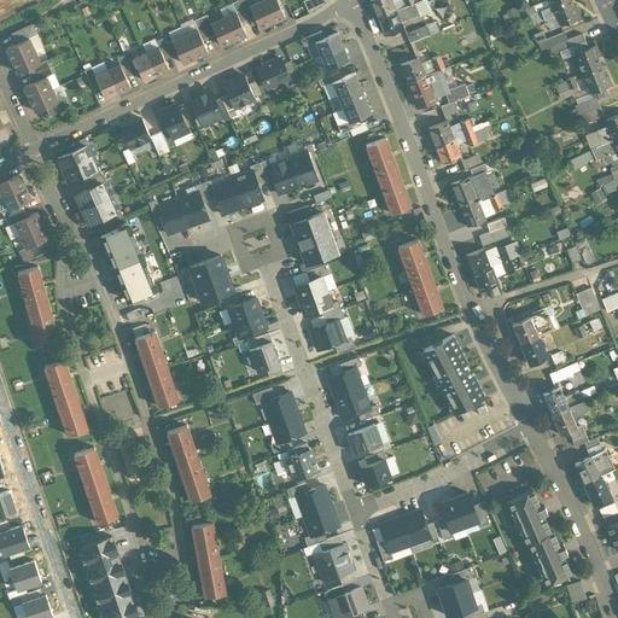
[(248,21),(238,0),(232,4),(235,13),(235,12),(240,24),(248,21)]
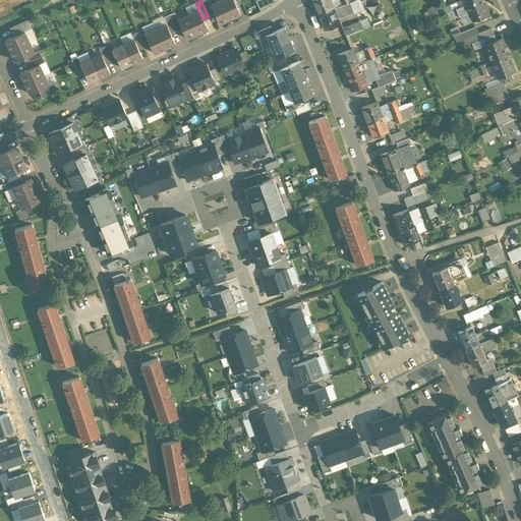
[(210,5),(208,0),(200,0),(209,17),(214,14),(210,6),(210,5)]
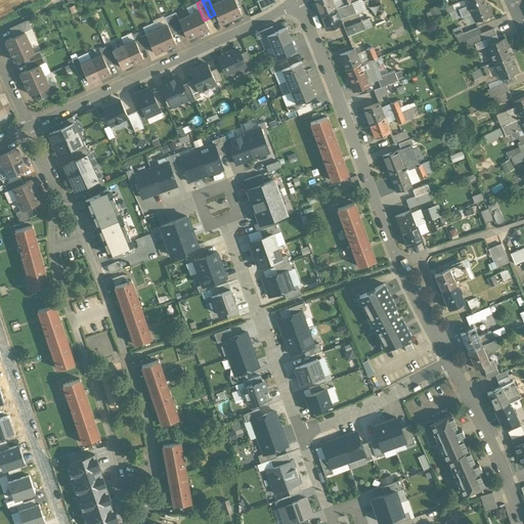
[(223,0),(222,1),(230,19),(242,14),(237,5),(234,0),(223,0)]
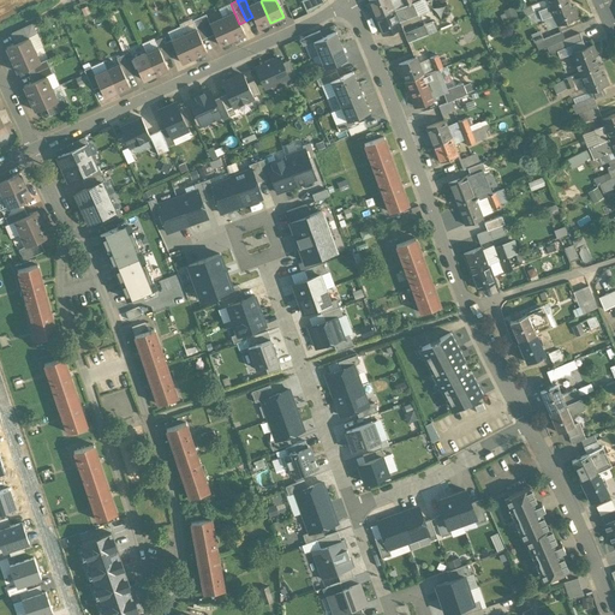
[(369,0),(368,0),(375,18),(405,6),(401,0),(369,0)]
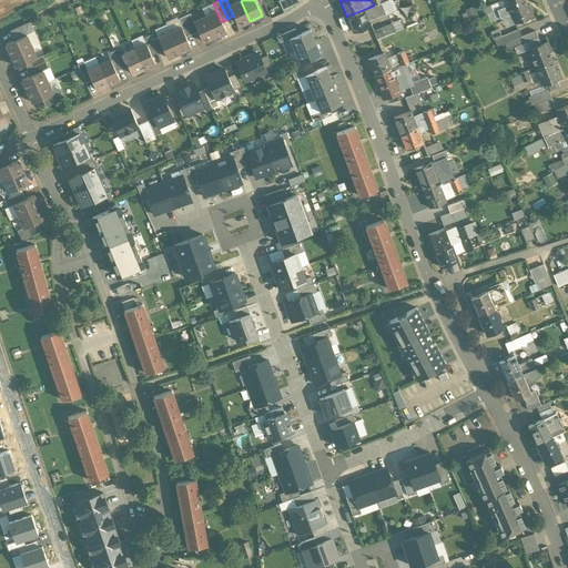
[(498,9),(496,10),(500,19),(510,14),(515,24),(534,17),(529,7),(527,8),(524,0),(521,0),(507,6),(498,9)]
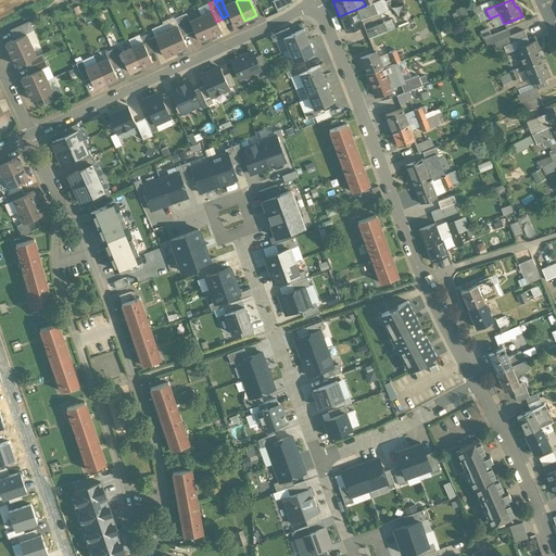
[(224,5),(224,7),(228,15),(234,26),(244,21),(236,1),(224,5)]
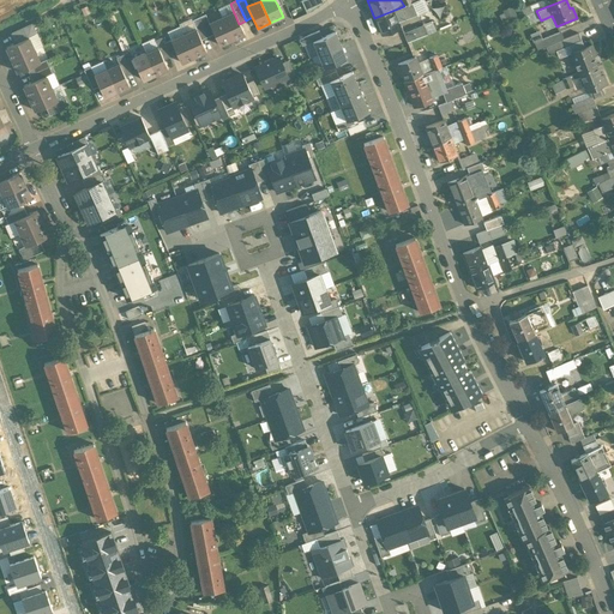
[(404,6),(374,18),(380,35),(398,29),(397,24),(417,17),(413,4),(404,6)]
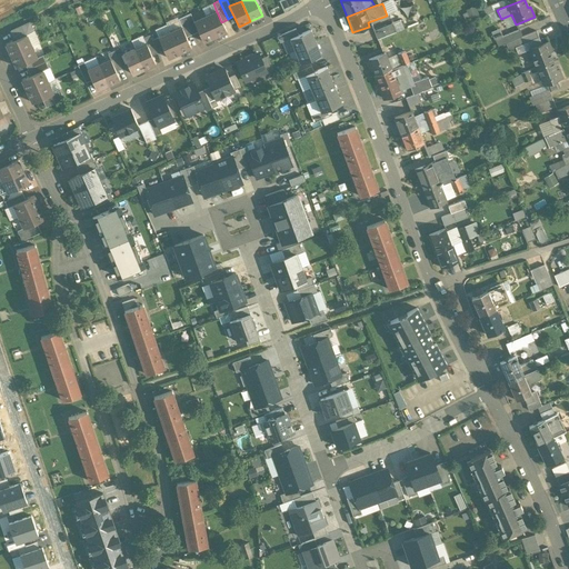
[(497,5),(485,10),(487,16),(497,10),(499,9),(497,5)]
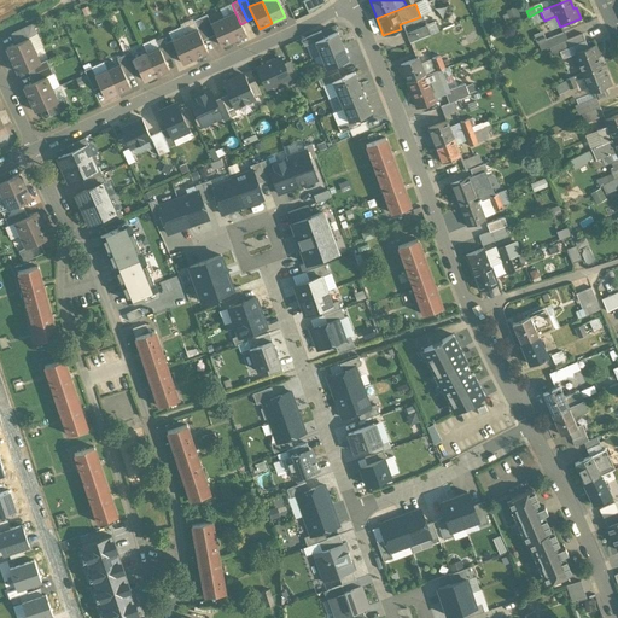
[(235,13),(223,18),(233,40),(246,35),(240,24),(235,12),(235,13)]
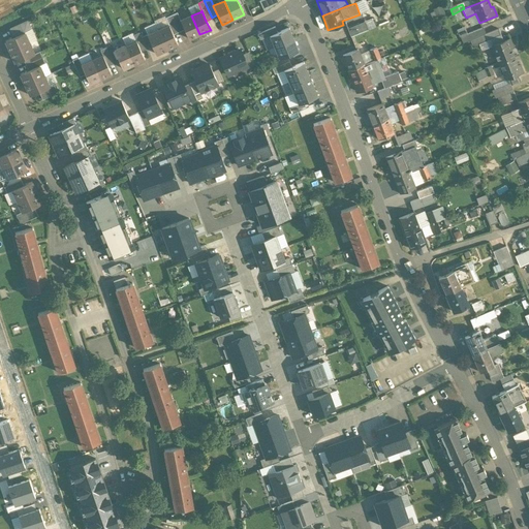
[(180,21),(177,12),(170,16),(179,33),(184,30),(180,21)]
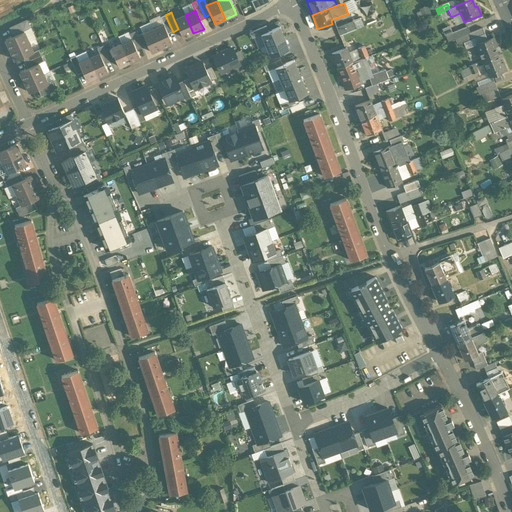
[(173,32),(165,15),(160,17),(163,25),(168,34),(173,32)]
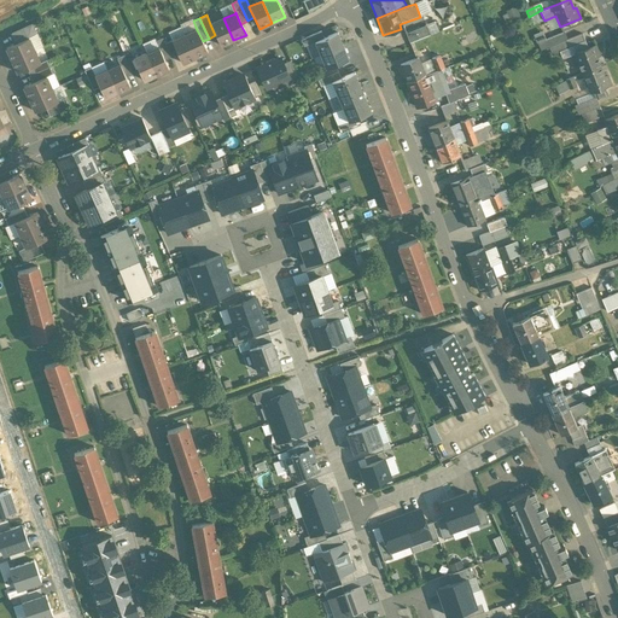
[(210,24),(215,35),(221,46),(233,40),(223,18),(210,24)]
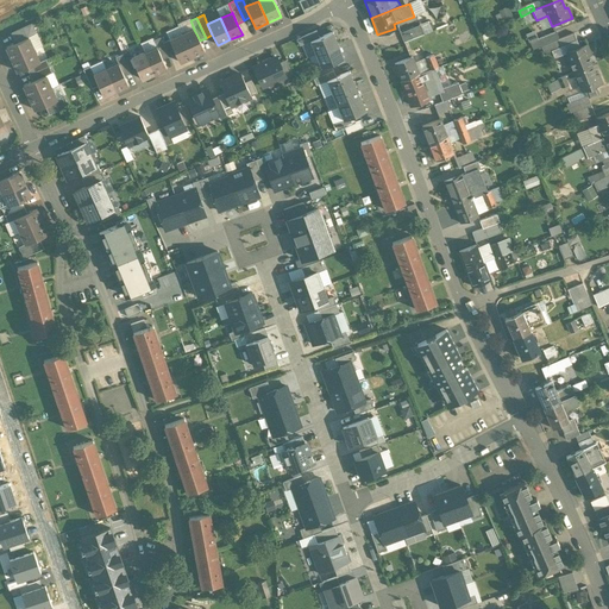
[(31,25),(11,35),(16,43),(27,38),(36,35),(31,25)]
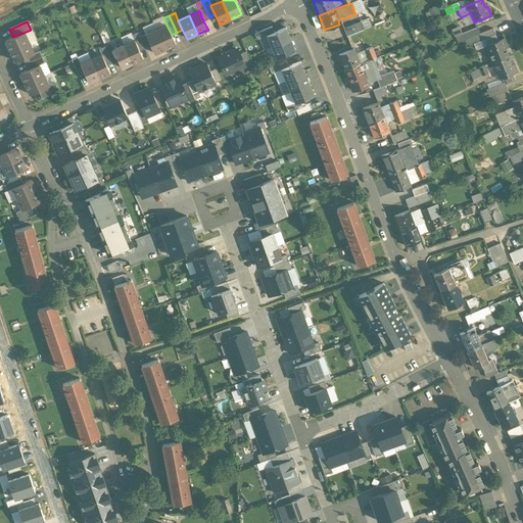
[(360,24),(343,30),(345,37),(363,31),(360,24)]
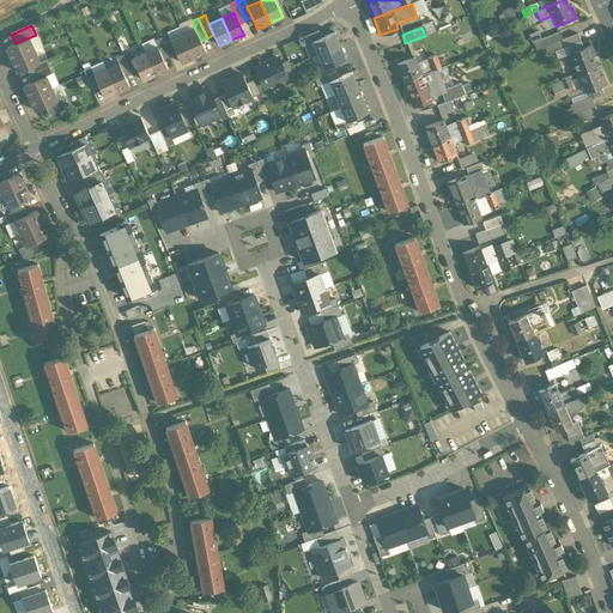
[(195,30),(183,36),(193,58),(206,52),(201,41),(195,30)]
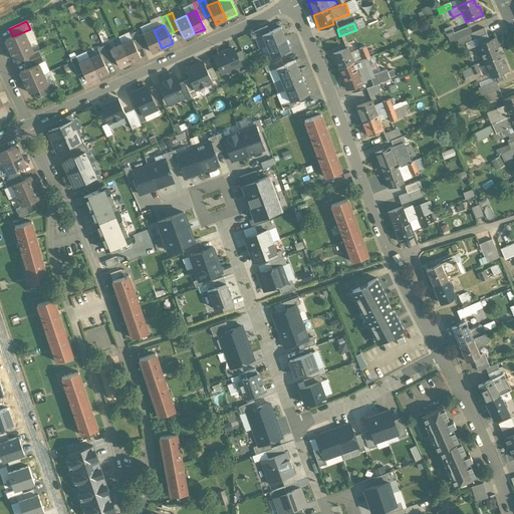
[(280,27),(261,35),(266,46),(285,38),(280,27)]
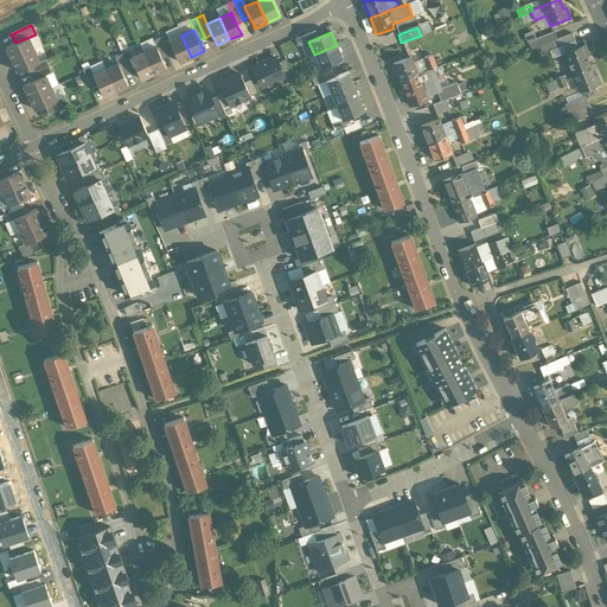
[(554,32),(529,43),(532,51),(541,46),(545,44),(556,40),(554,32)]
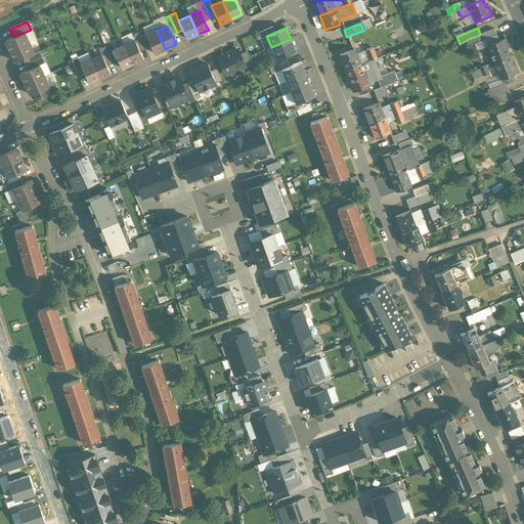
[(493,30),(477,36),(479,42),(485,40),(495,36),(493,30)]
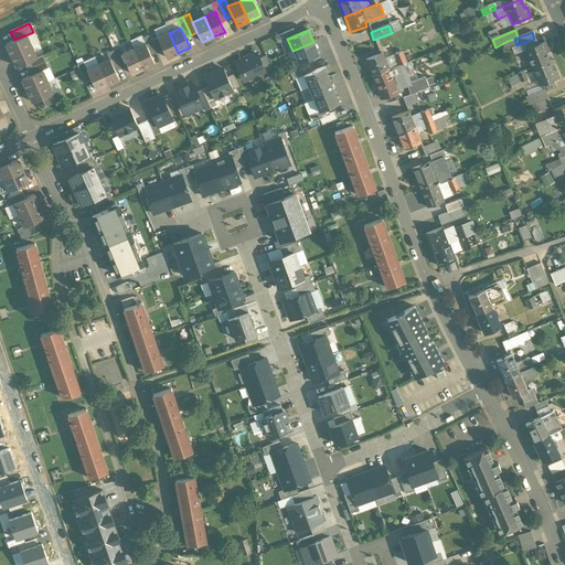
[(169,33),(157,38),(162,50),(167,59),(178,53),(169,33)]
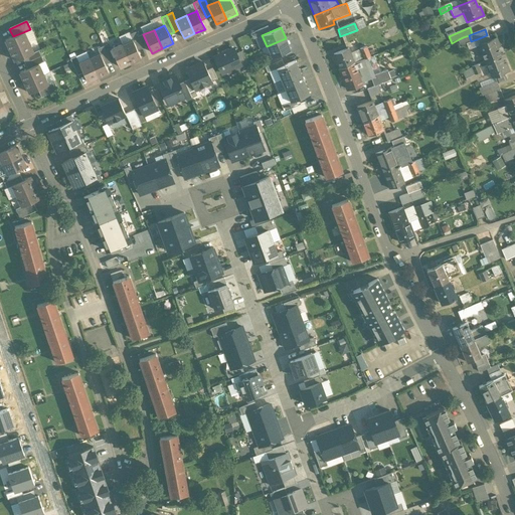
[(138,37),(135,31),(130,34),(132,39),(132,40),(137,50),(143,48),(138,37)]
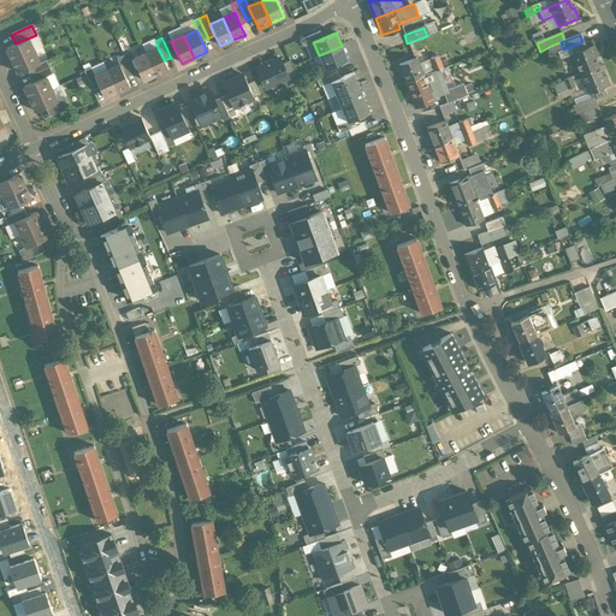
[(16,43),(6,48),(12,60),(34,51),(28,39),(16,43)]
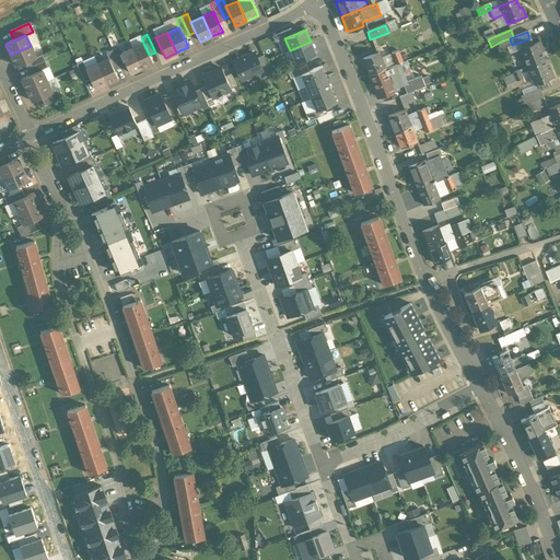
[(155,37),(150,41),(155,53),(161,49),(155,37)]
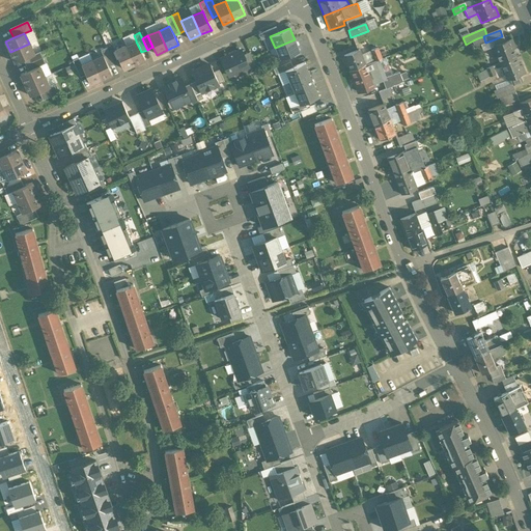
[(502,36),(492,40),(500,63),(515,58),(512,50),(515,49),(511,39),(505,43),(502,36)]
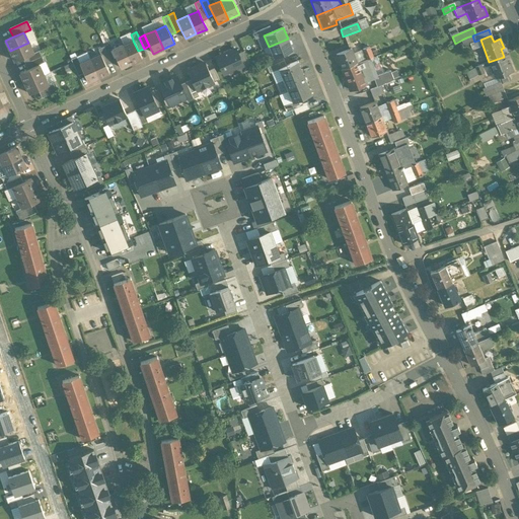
[(288,39),(269,47),(274,58),(281,55),(293,50),(288,39)]
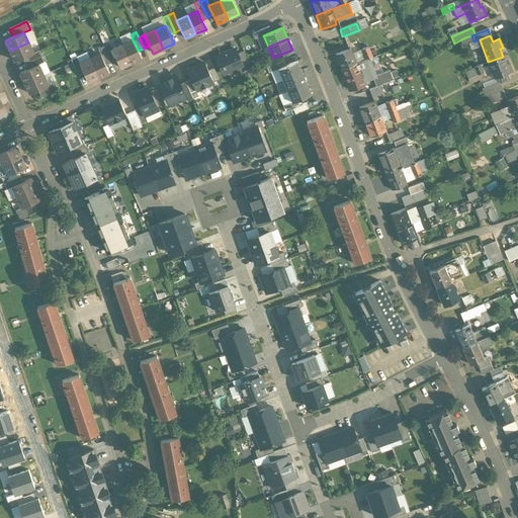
[(133,40),(122,45),(131,63),(142,59),(138,51),(133,40)]
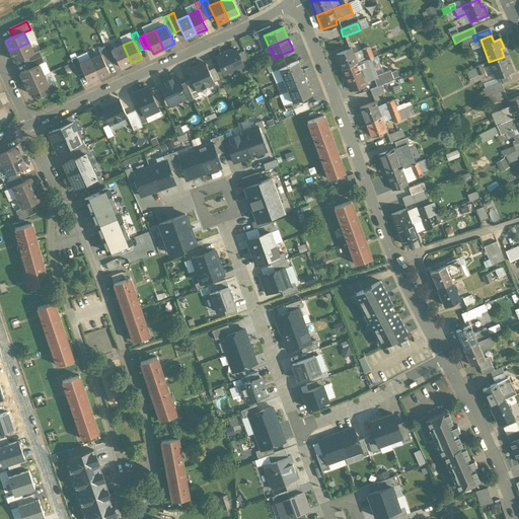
[(28,43),(10,51),(15,62),(22,59),(33,54),(33,53),(28,43)]
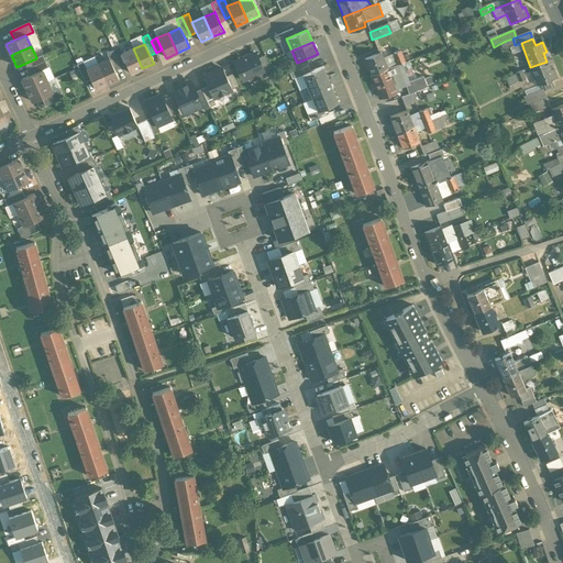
[(121,54),(119,47),(112,51),(121,68),(127,66),(121,54)]
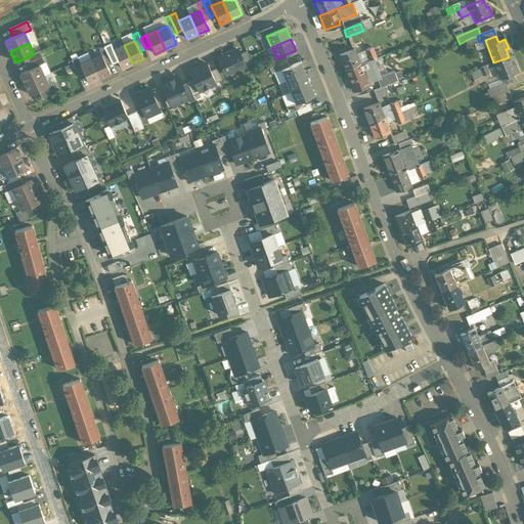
[(113,50),(118,61),(122,69),(132,63),(124,45),(113,50)]
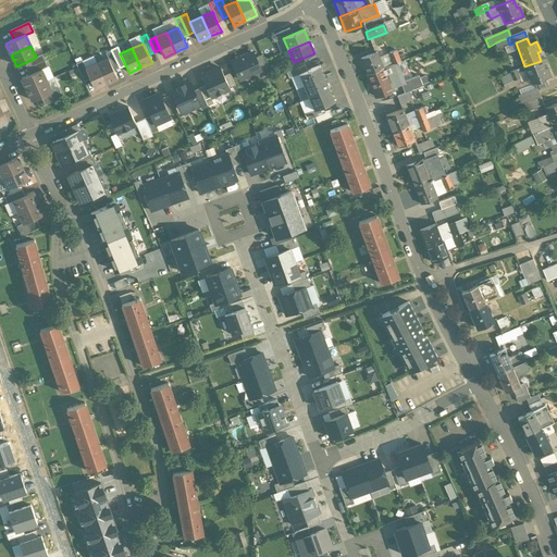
[(120,67),(111,50),(106,53),(108,59),(113,71),(120,67)]
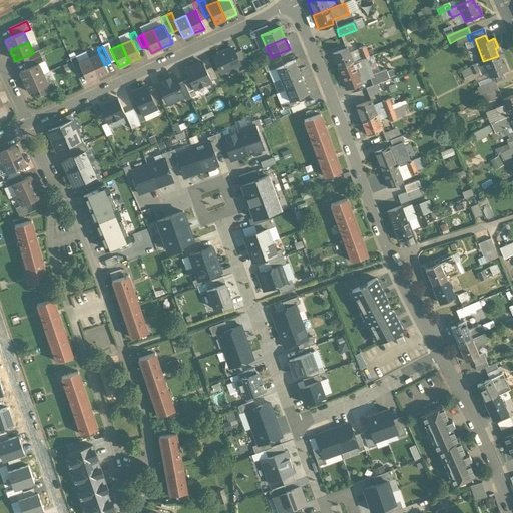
[(364,47),(357,50),(362,59),(368,57),(364,47)]
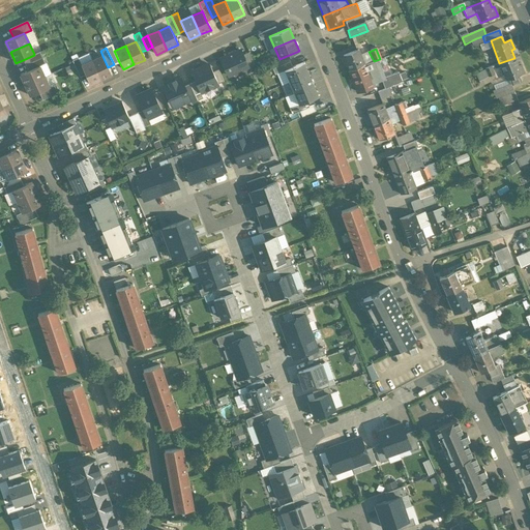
[(234,52),(226,55),(227,56),(221,59),(228,77),(248,67),(243,56),(240,50),(234,53),(234,52)]
